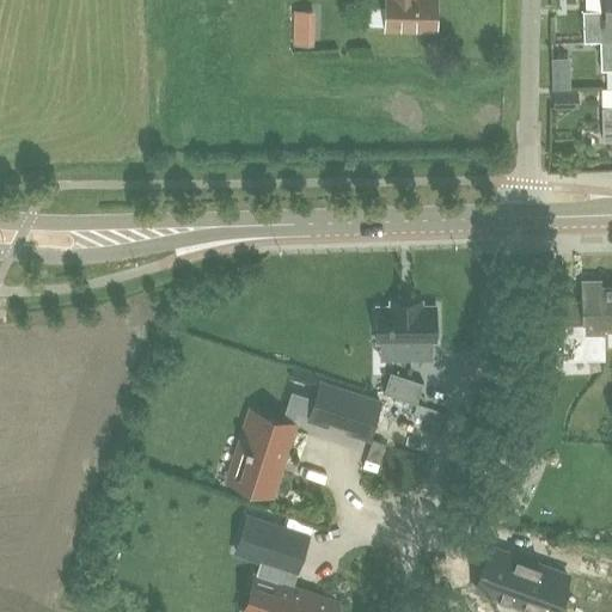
[(385,0),(385,28),(435,29),(435,0),(385,0)]
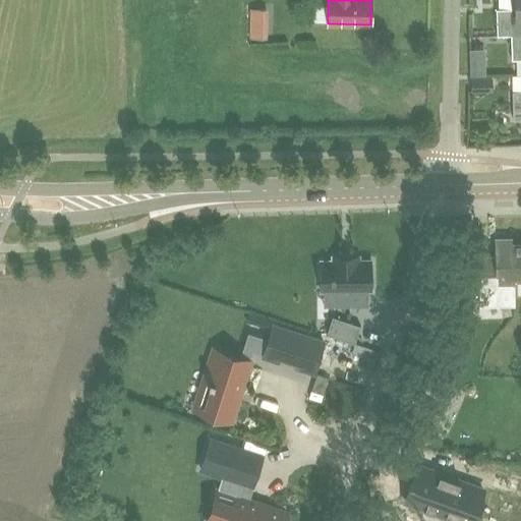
[(497,35),(510,35),(520,34),(520,0),(515,0),(516,8),(496,8),(497,35)]
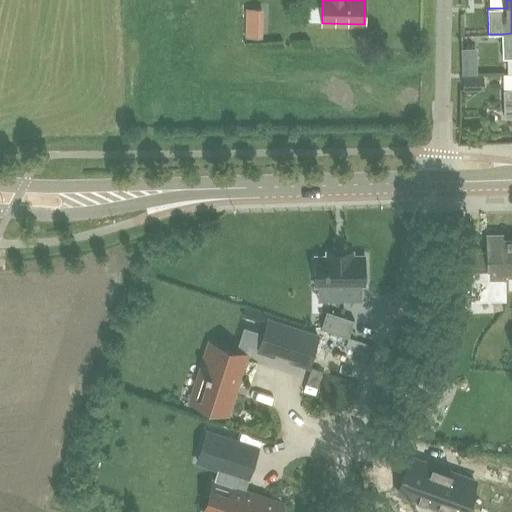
[(261,27),(246,27),(246,37),(260,37),(261,27)]
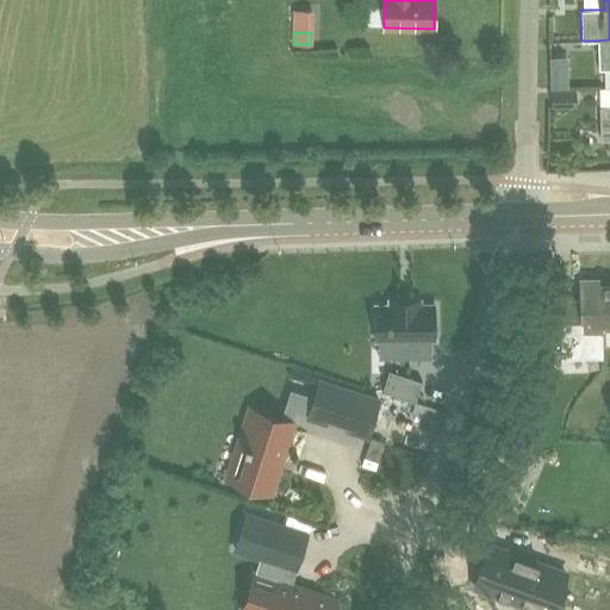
[(609,39),(597,41),(598,69),(609,69),(609,39)]
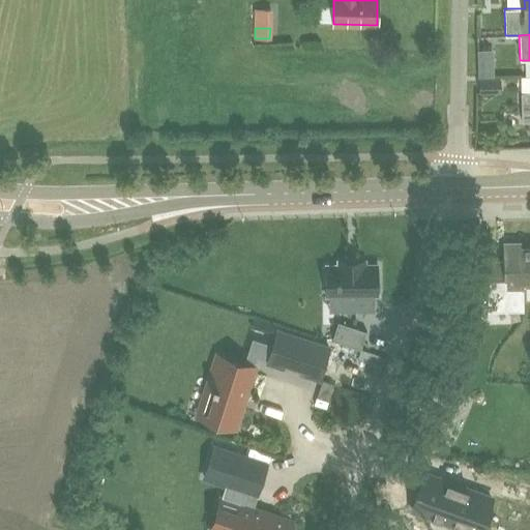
[(494,68),(478,69),(478,78),(494,77),(494,68)]
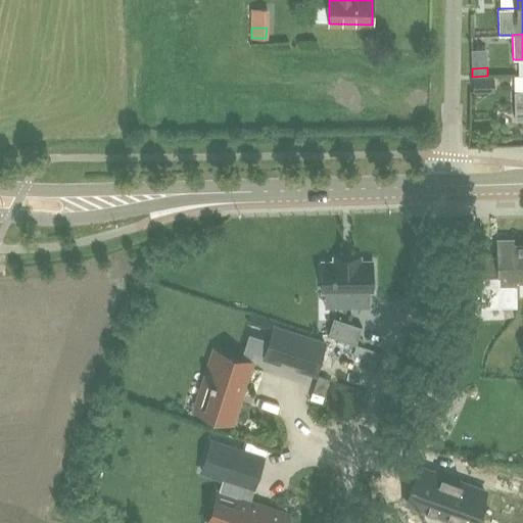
[(493,79),(473,80),(473,91),(493,90),(493,79)]
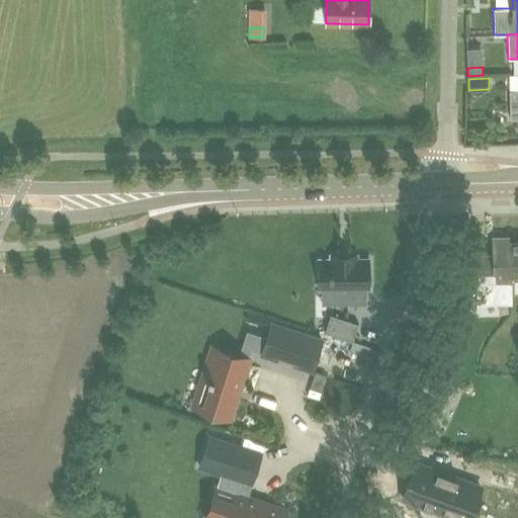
[(517,90),(509,90),(510,118),(517,117),(517,90)]
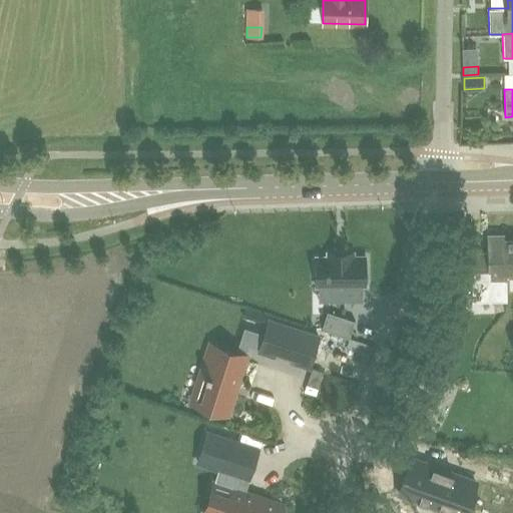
[(288,239),(288,229),(271,228),(271,239),(288,239)]
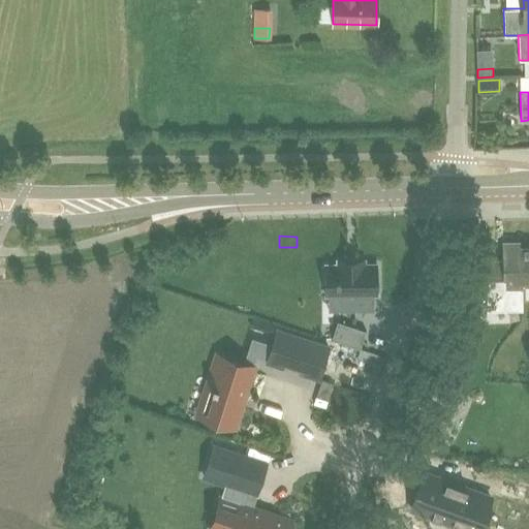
[(528,246),(518,247),(503,247),(503,261),(487,261),(488,291),(488,310),(522,309),(521,291),(521,283),(528,282),(528,246)]
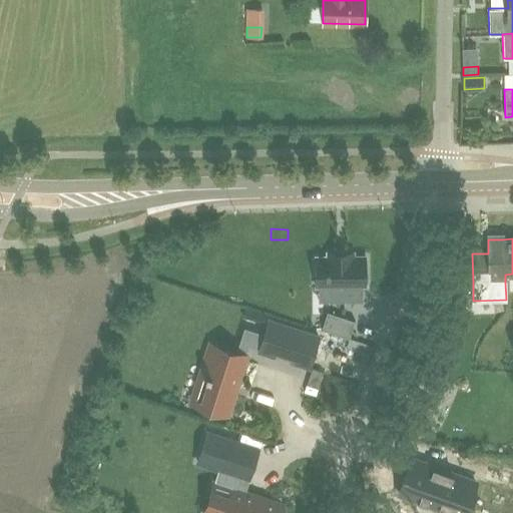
[(366,257),(315,257),(315,285),(330,285),(330,301),(351,301),(351,297),(363,297),(363,285),(366,285),(366,257)]
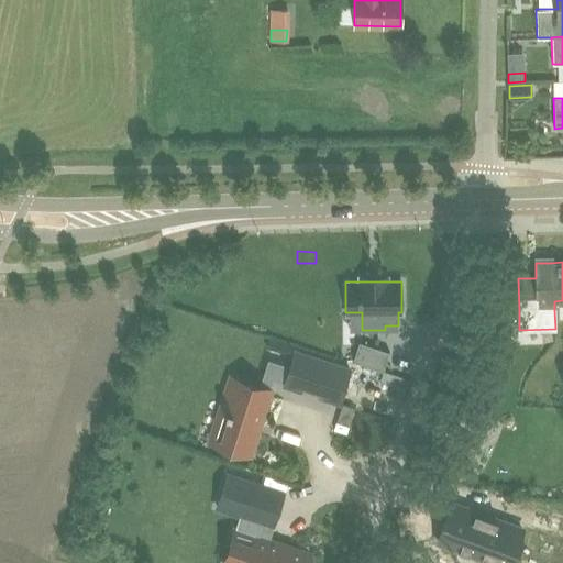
[(389,351),(359,341),(352,361),(383,371),(385,366),(388,355),(389,351)]
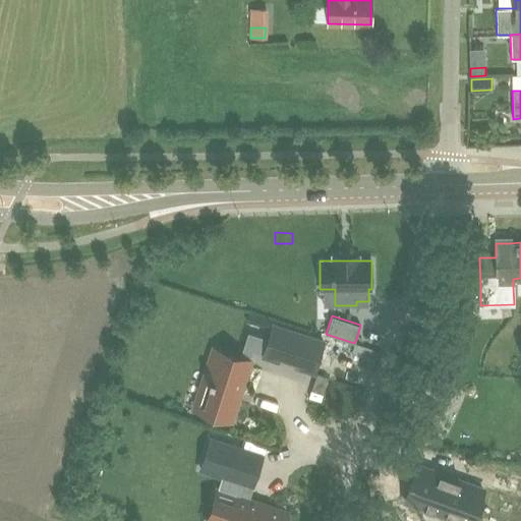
[(273,325),(269,339),(270,339),(265,354),(264,354),(263,356),(278,360),(280,355),(301,362),(299,367),(312,371),(323,341),(273,325)]
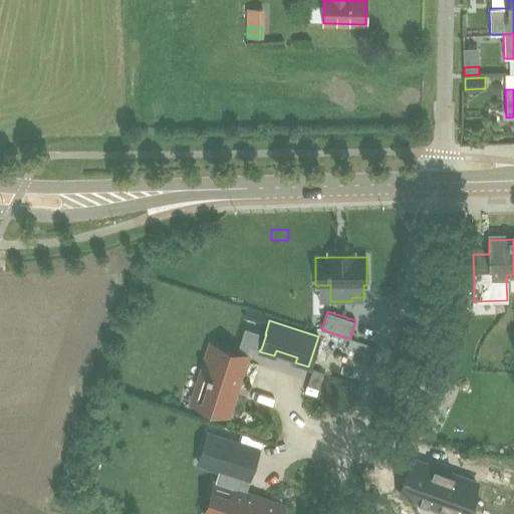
[(244,327),(239,342),(260,349),(261,349),(266,334),(265,334),(244,327)]
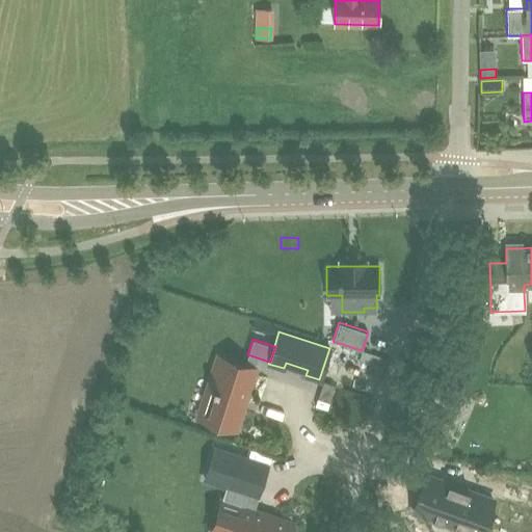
[(255,368),(217,355),(197,415),(235,427),(255,368)]
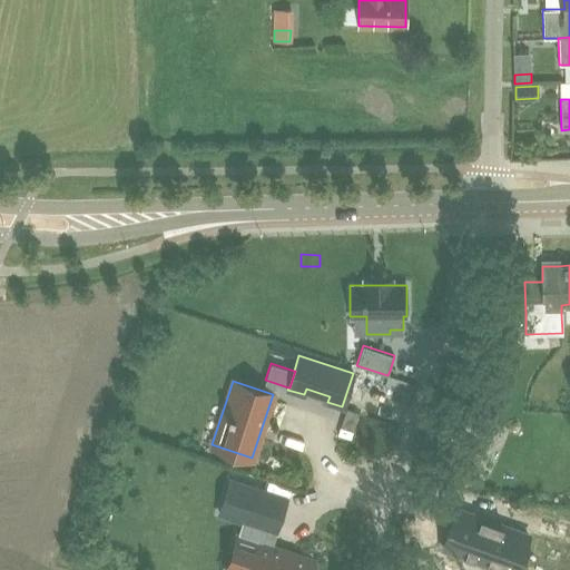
[(343,416),(355,421),(359,412),(346,409),(343,416)]
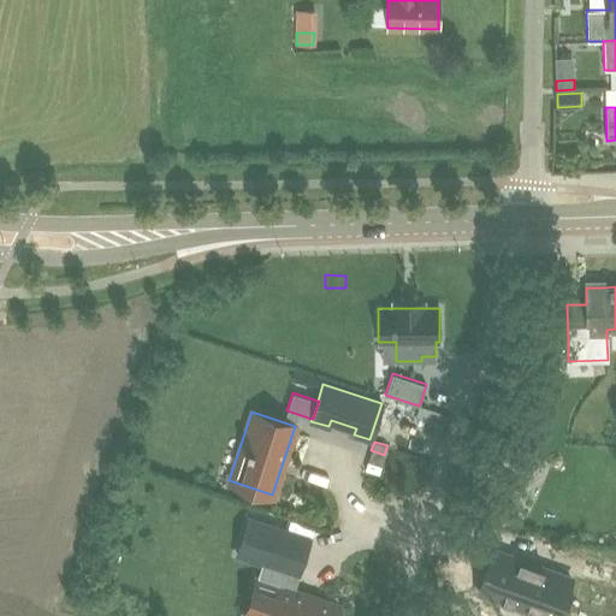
[(267,615),(266,615),(332,615),(336,605),(284,588),(289,570),(300,574),(312,539),(249,519),(237,555),(261,563),(250,597),(271,603),(268,609),(266,609),(265,614),(267,615)]
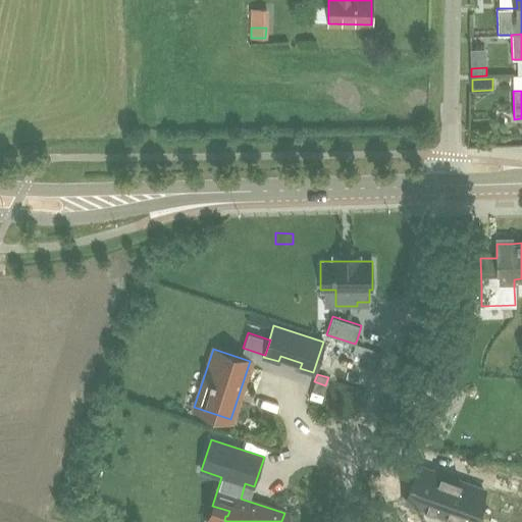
[(406,502),(455,519),(462,521),(472,521),(476,512),(483,490),(418,466),(406,502)]
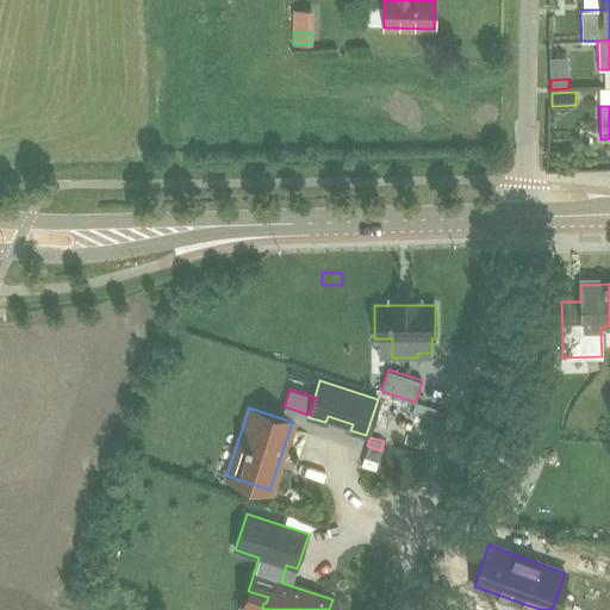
[(609,580),(591,577),(585,605),(609,609),(609,580)]
